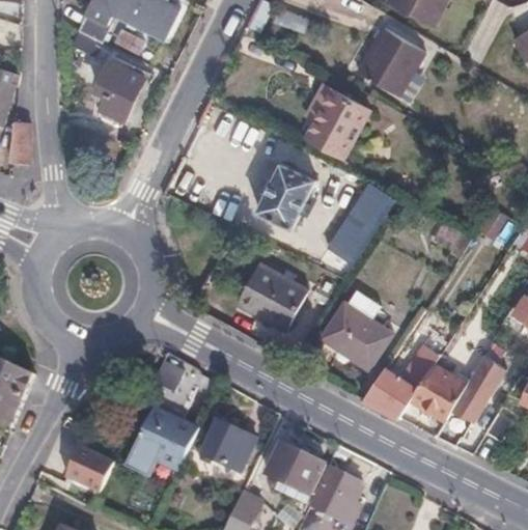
[(90,0),(77,31),(101,43),(115,12),(163,39),(178,9),(161,0),(90,0)]
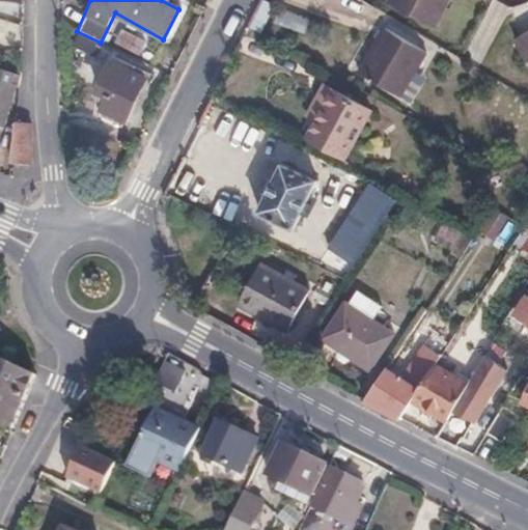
[(391,0),(429,24),(443,0),(391,0)]
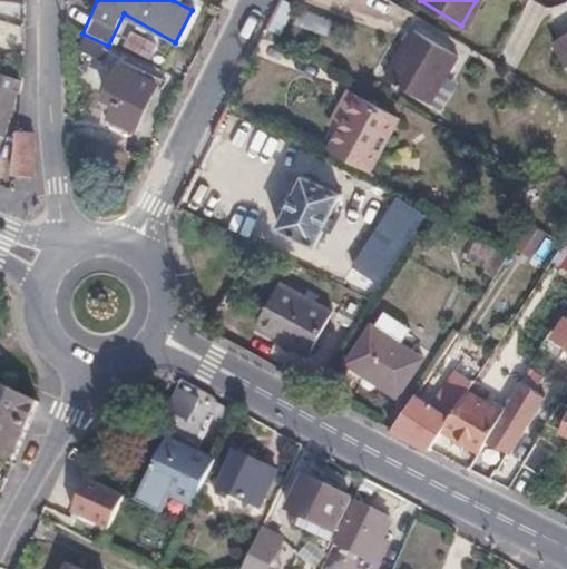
[(372,5),(343,54),(388,80),(416,31),(372,5)]
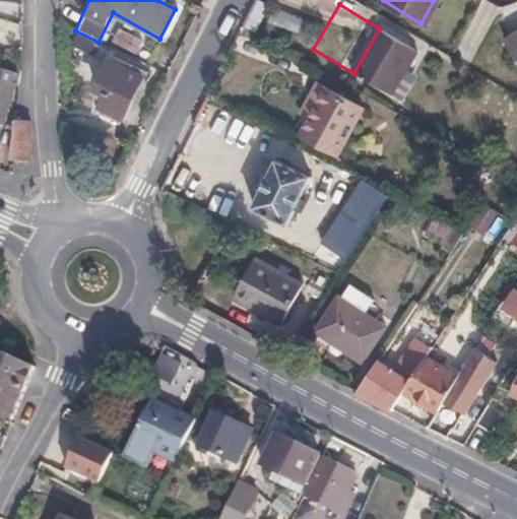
[(516,33),(500,45),(516,70),(516,33)]
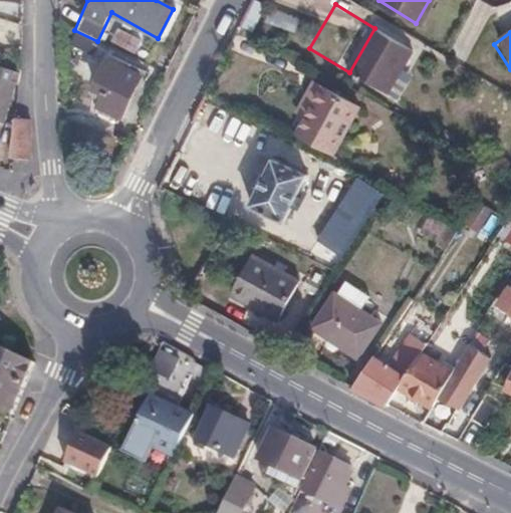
[(140,75),(104,57),(90,85),(102,92),(97,105),(118,115),(140,75)]
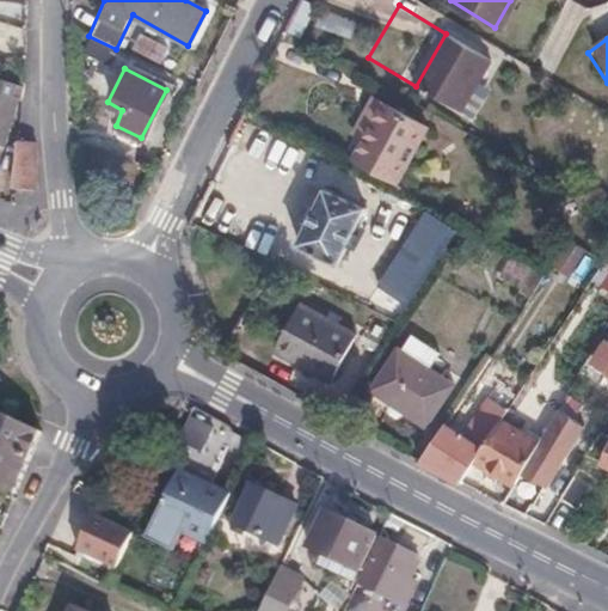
[(369,118),(361,135),(349,157),(393,179),(422,126),(369,96),(360,114),(369,118)]
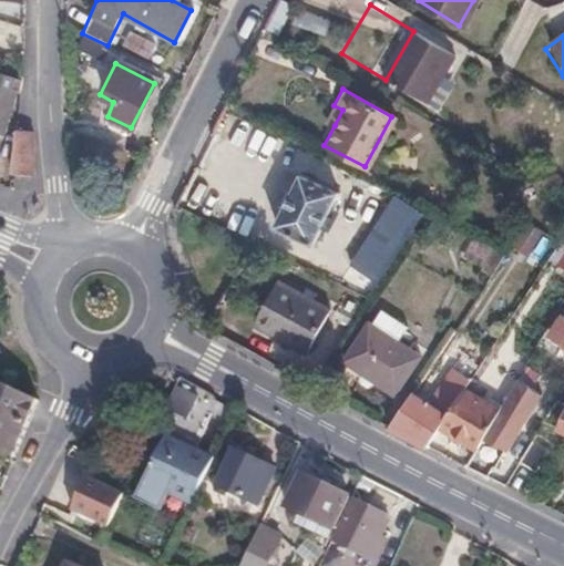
[(326,120),(335,125),(342,110),(334,105),(326,120)]
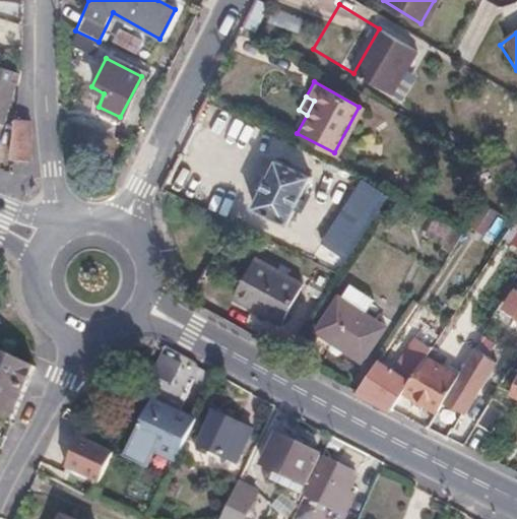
[(8,158),(27,158),(28,120),(11,119),(8,158)]
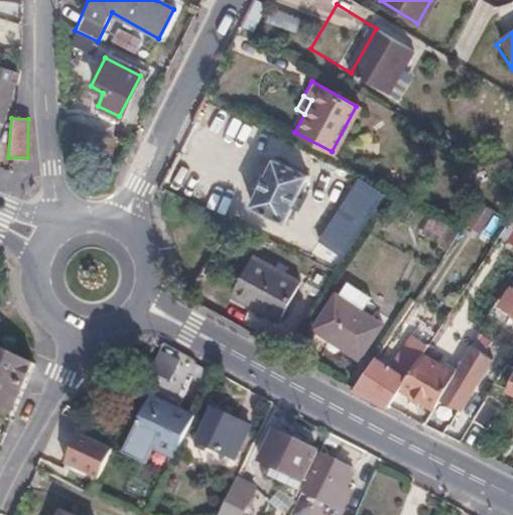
[(249,204),(283,221),(310,165),(276,147),(249,204)]
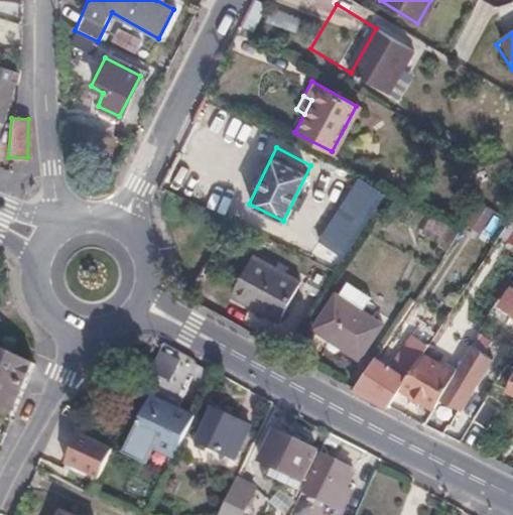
[(251,252),(229,293),(275,317),(296,277),(251,252)]
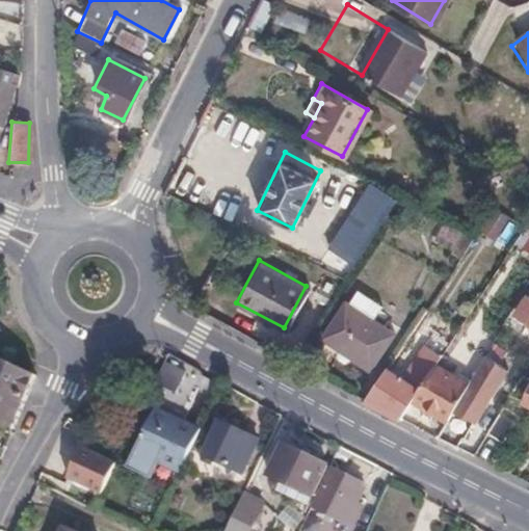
[(528,300),(525,298),(516,315),(528,322),(528,300)]
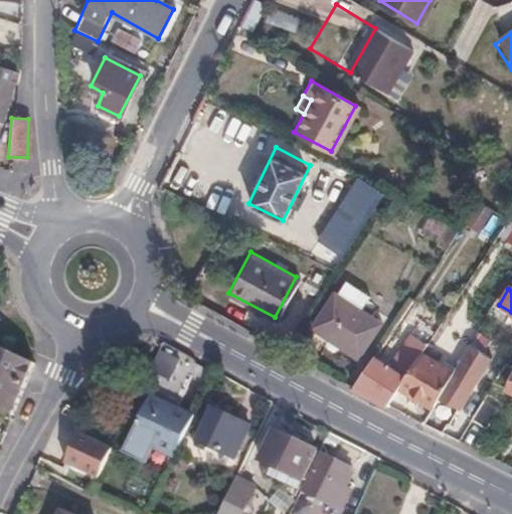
[(383,321),(337,291),(313,326),(360,356),(383,321)]
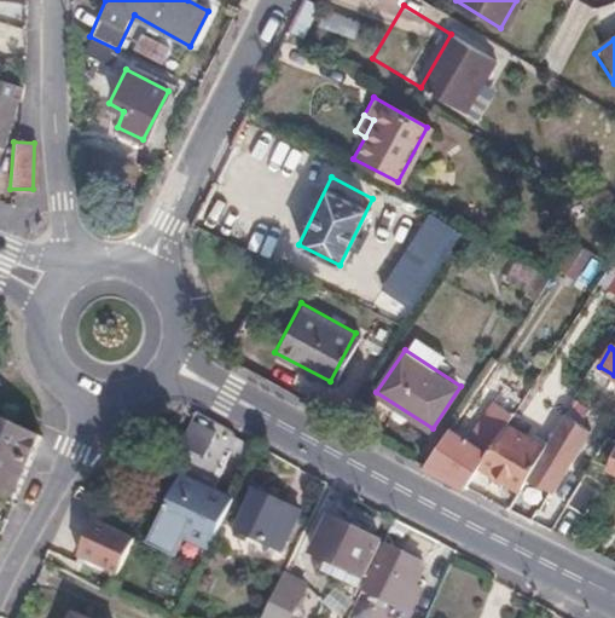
[(505,425),(512,413),(493,399),(468,442),(486,454),(505,425)]
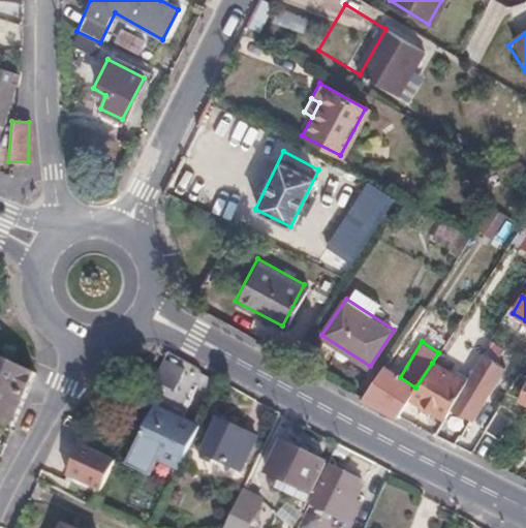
[(483,351),(466,378),(450,408),(469,420),(503,363),(483,351)]
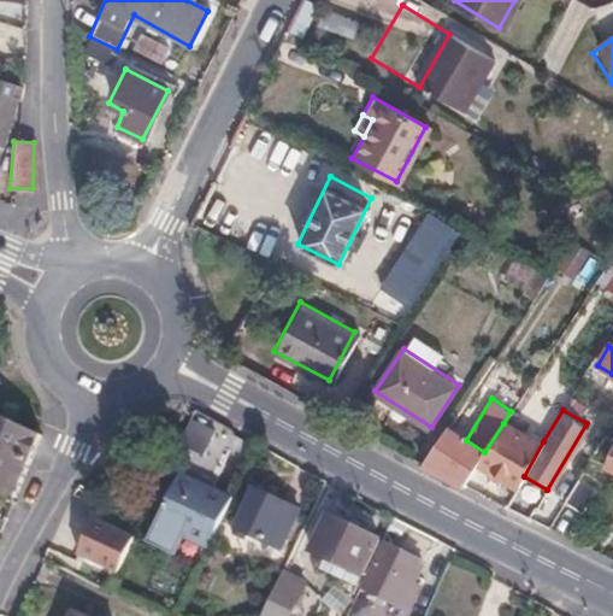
[(200,456),(216,424),(192,411),(176,444),(200,456)]
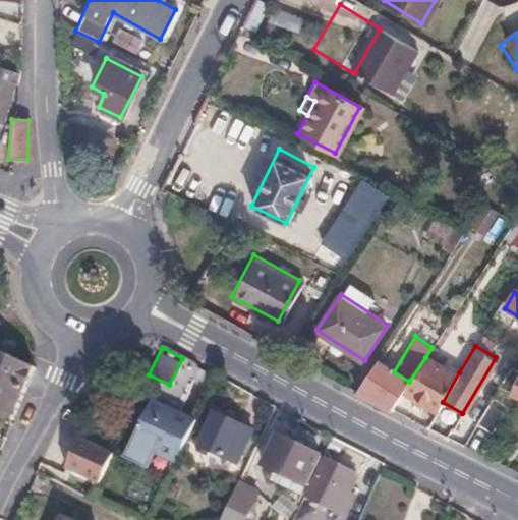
[(0,417),(9,421),(32,366),(11,357),(0,352),(0,417)]
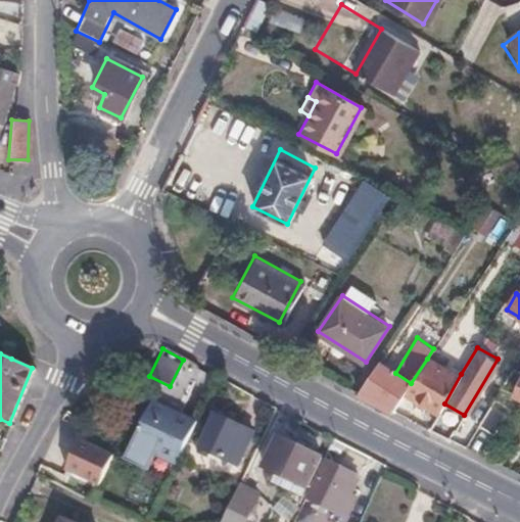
[(427,359),(411,383),(405,392),(438,412),(444,404),(461,374),(450,366),(446,371),(427,359)]
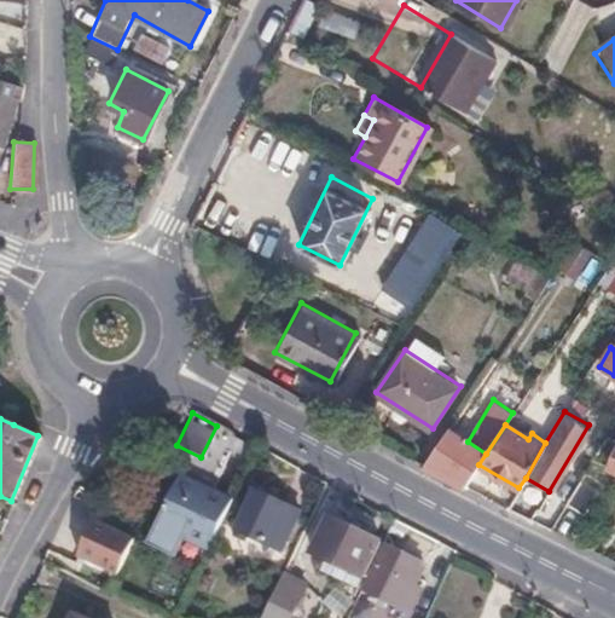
[(468,442),(448,428),(423,467),(458,485),(464,487),(479,465),(486,454),(468,442)]
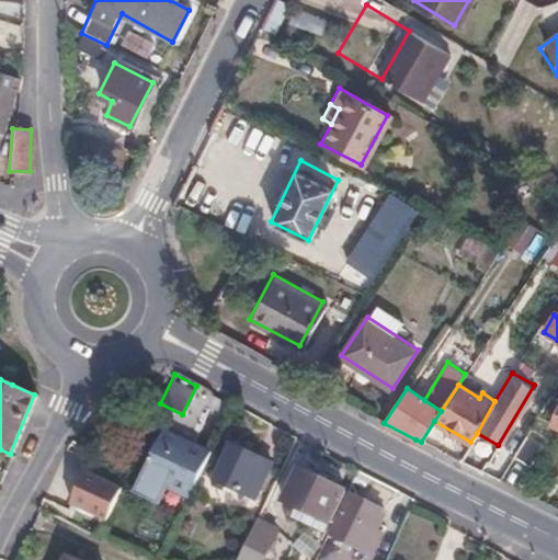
[(557,395),(551,392),(539,412),(556,421),(555,423),(557,423),(557,395)]
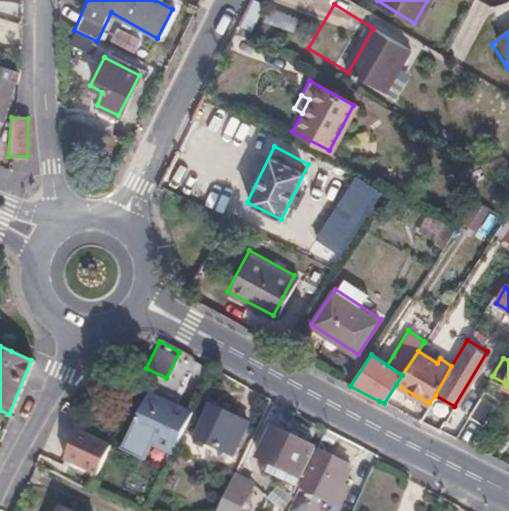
[(172,456),(194,409),(152,388),(129,434),(172,456)]
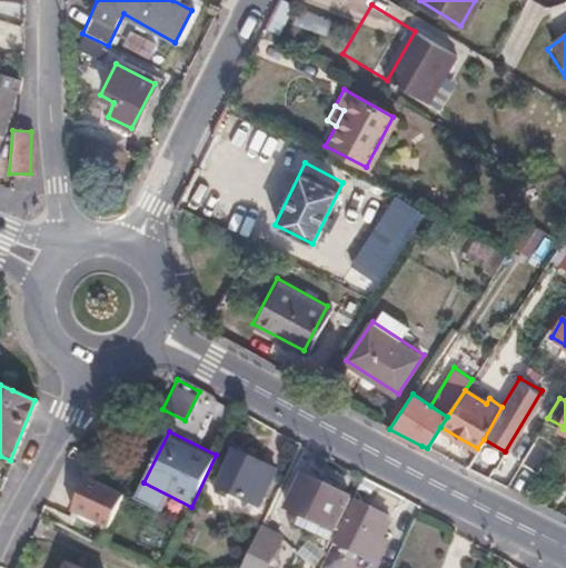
[(539,431),(520,461),(537,471),(554,439),(539,431)]
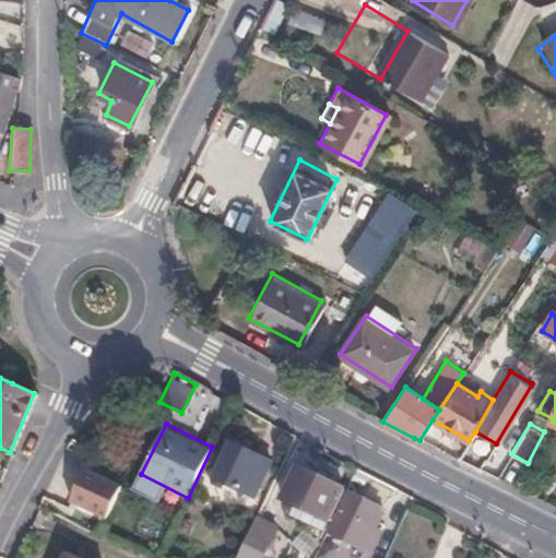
[(227,442),(212,478),(251,498),(268,463),(227,442)]
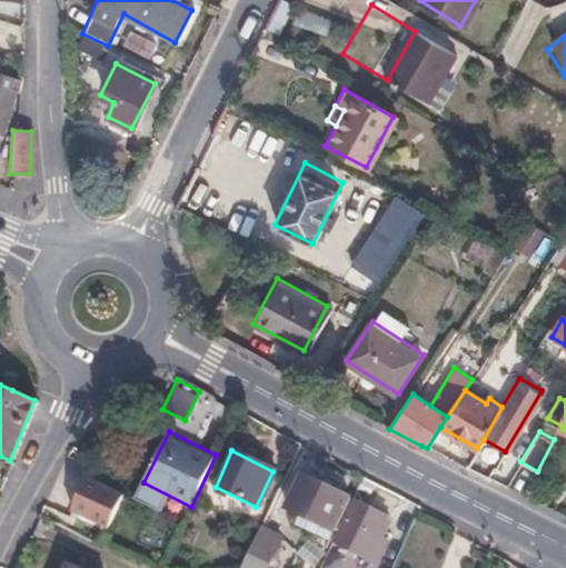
[(349,498),(301,475),(285,507),(308,518),(333,530),(349,498)]
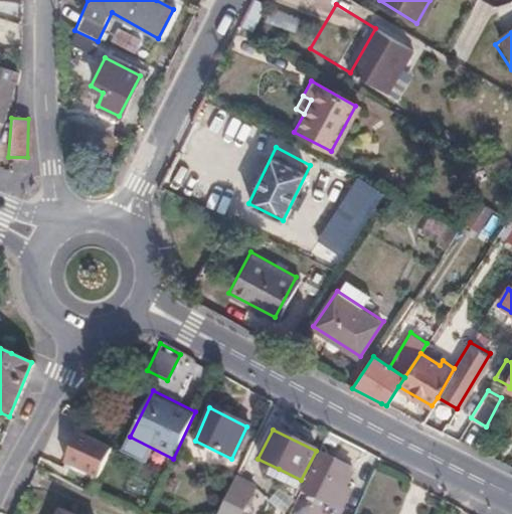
[(95,478),(109,448),(76,433),(62,463),(95,478)]
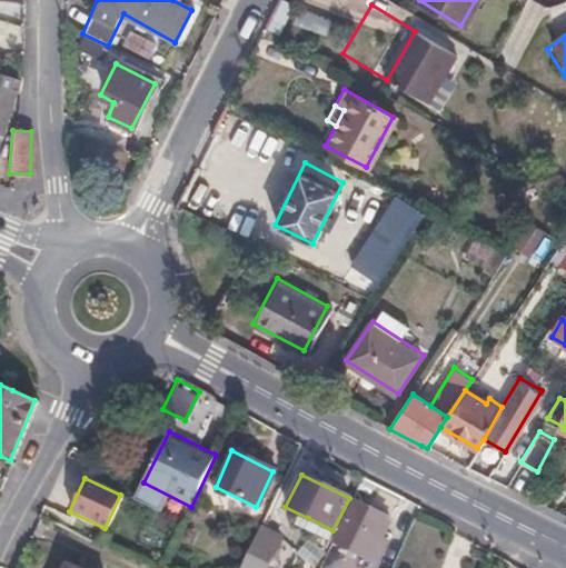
[(384,515),(354,501),(334,542),(364,557),(368,547),(375,550),(386,527),(380,525),(384,515)]
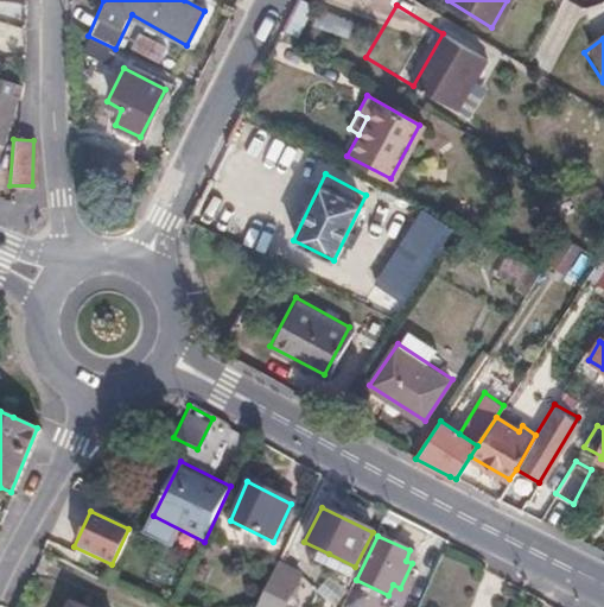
[(355,567),(329,554),(323,564),(349,577),(355,567)]
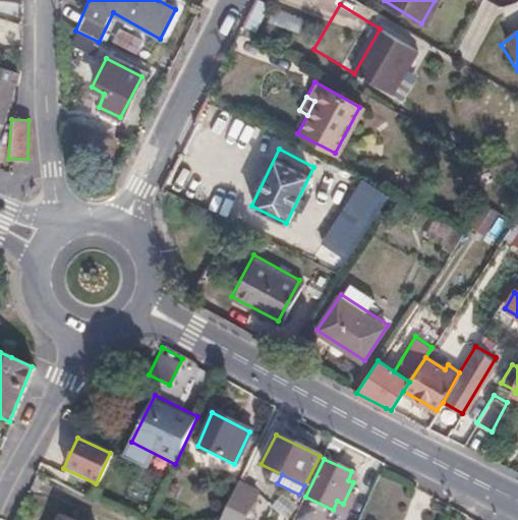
[(243,519),(256,493),(237,483),(219,519),(243,519)]
